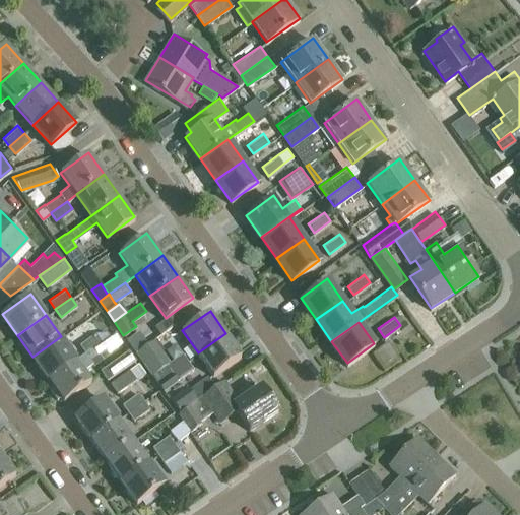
[(91,379),(83,368),(93,361),(91,359),(107,347),(122,337),(119,334),(116,329),(102,339),(101,339),(84,350),(76,357),(76,358),(48,378),(53,385),(50,387),(57,397),(60,395),(63,399),(91,379)]
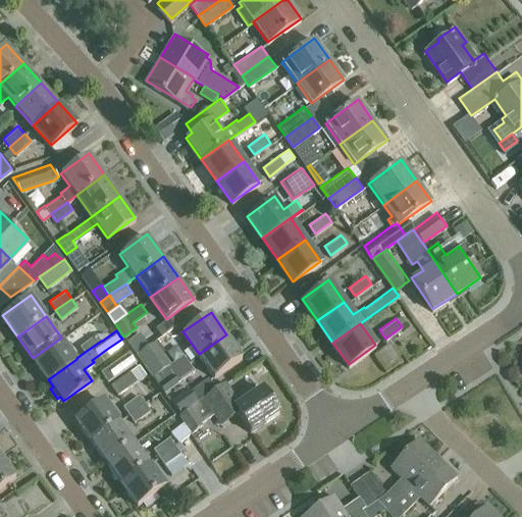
[(85,352),(101,341),(96,332),(80,345),(85,352)]
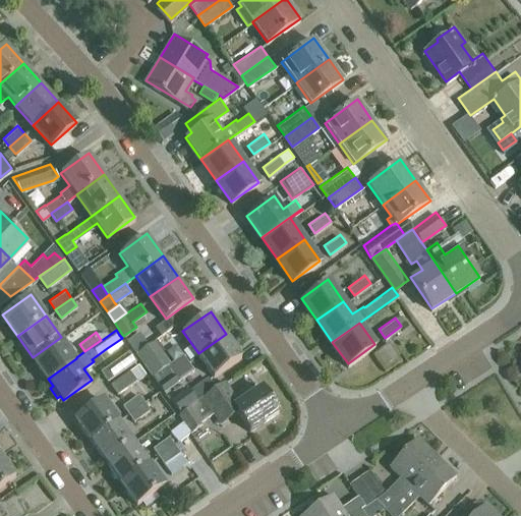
[(226,334),(198,353),(213,375),(241,355),(226,334)]
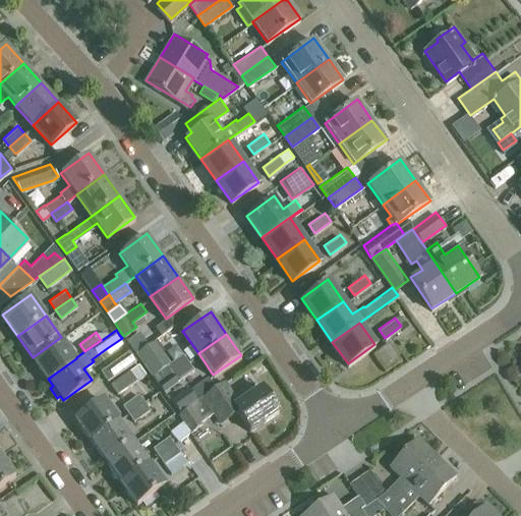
[(76,358),(76,357),(61,337),(33,357),(48,379),(76,358)]
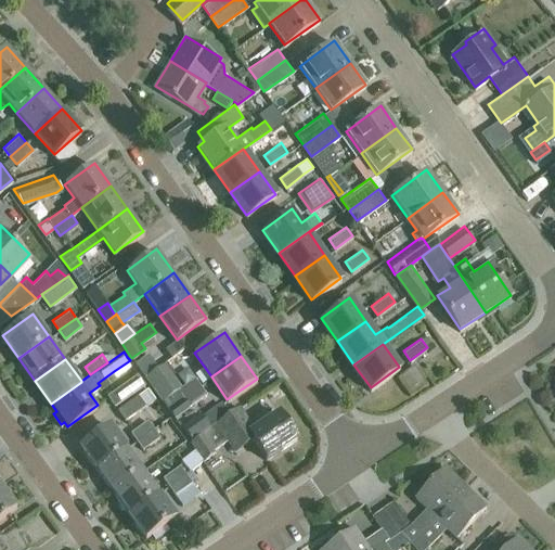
[(168,407),(201,384),(194,374),(193,375),(188,369),(183,372),(179,366),(175,369),(167,360),(144,374),(168,407)]
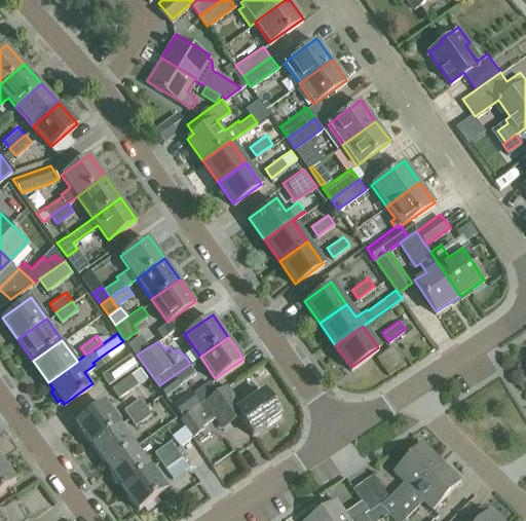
[(109,382),(138,362),(130,351),(101,372),(109,382)]
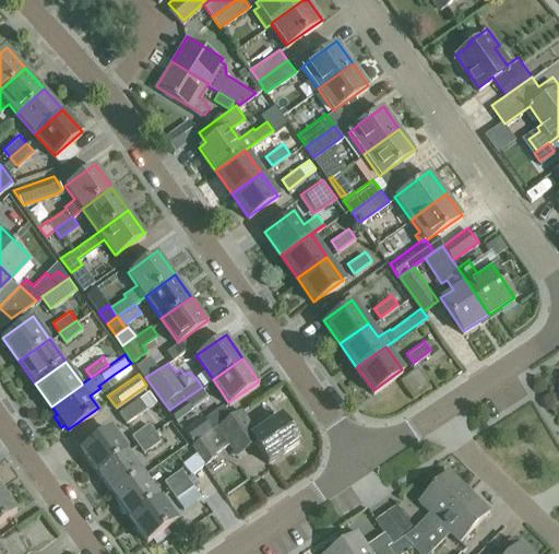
[(169,410),(176,417),(207,396),(202,387),(169,410)]
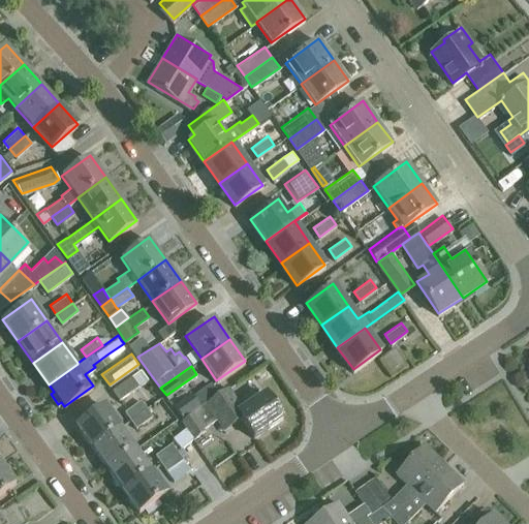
[(119,399),(138,384),(148,378),(141,368),(131,375),(112,389),(119,399)]
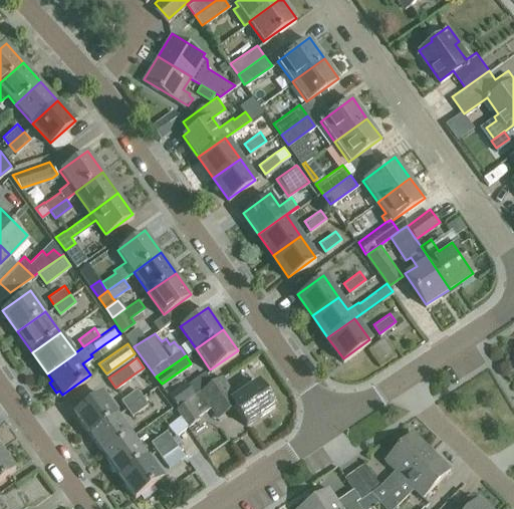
[(194,393),(213,380),(206,370),(187,383),(194,393)]
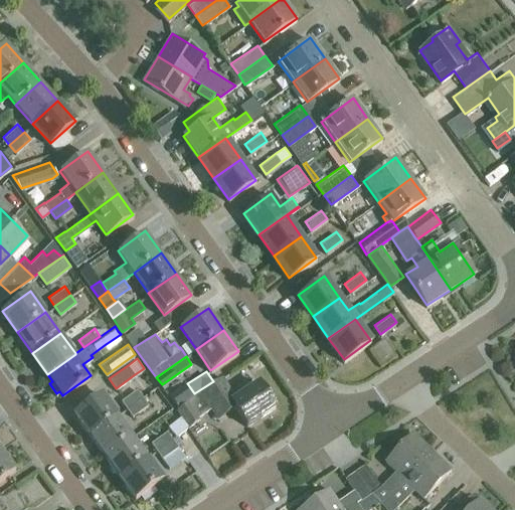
[(213,381),(194,393),(176,406),(188,425),(199,417),(198,415),(211,406),(217,416),(234,404),(248,425),(275,406),(258,381),(245,389),(240,380),(229,387),(221,375),(213,381)]
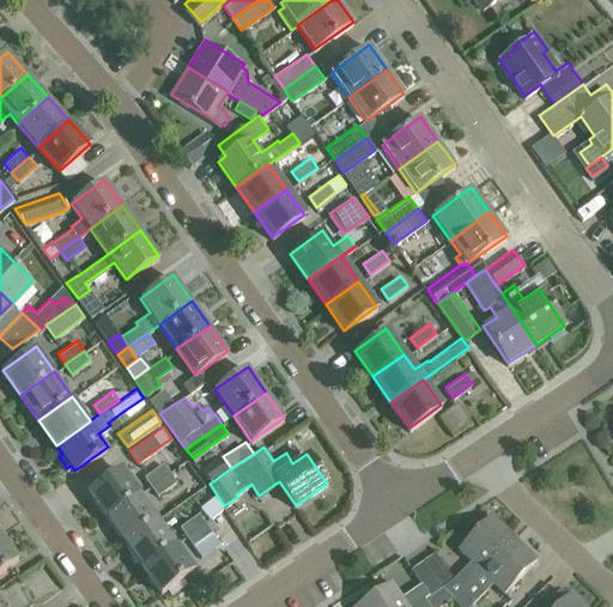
[(150,484),(170,469),(163,461),(144,475),(150,484)]
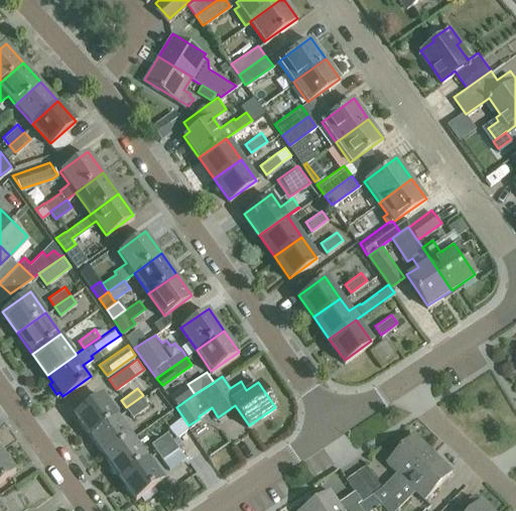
[(90,433),(117,414),(102,392),(75,412),(90,433)]
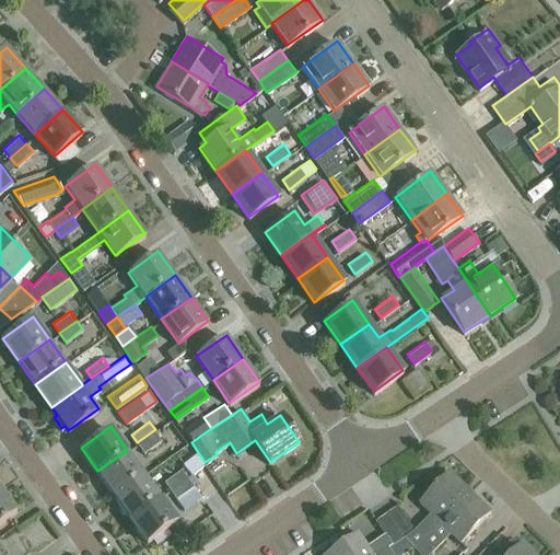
[(155,429),(137,442),(143,452),(162,439),(155,429)]
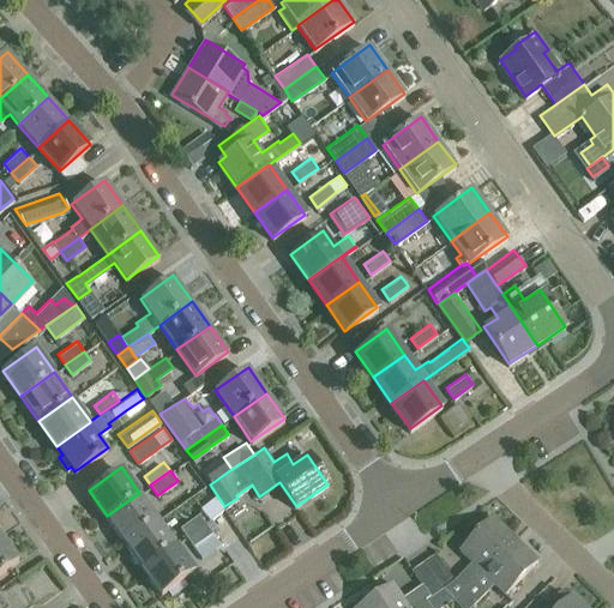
[(125,541),(157,518),(139,493),(107,516),(125,541)]
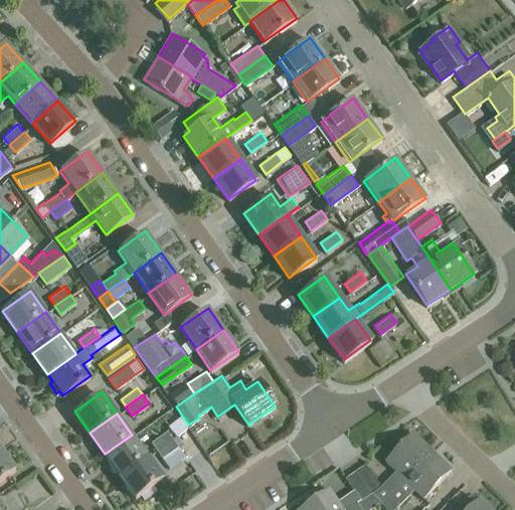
[(156,449),(172,437),(167,430),(151,441),(156,449)]
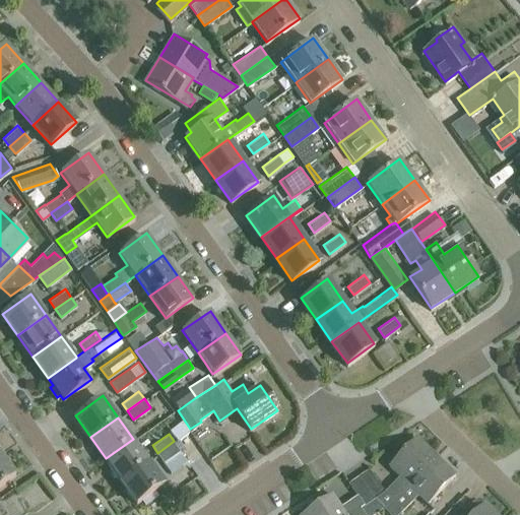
[(390,499),(435,453),(415,434),(388,462),(399,473),(383,490),(368,467),(358,473),(373,497),(374,496),(383,505),(390,499)]
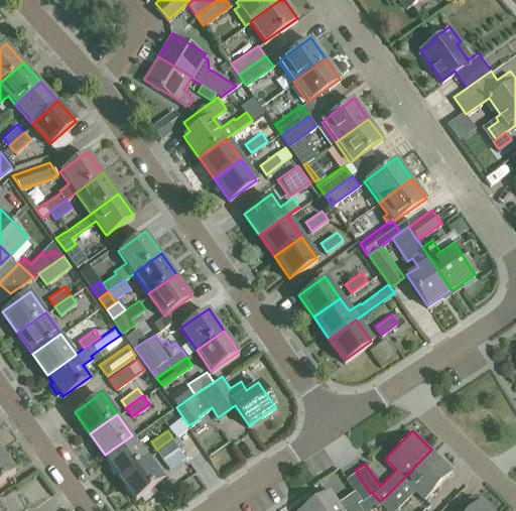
[(120,476),(147,456),(132,435),(105,455),(120,476)]
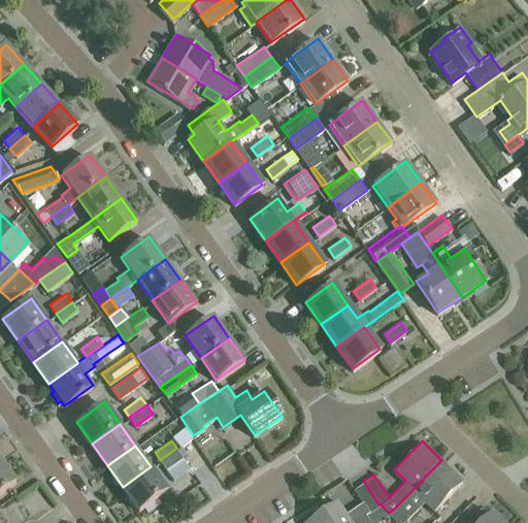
[(176,448),(160,460),(166,468),(169,474),(186,461),(176,448)]
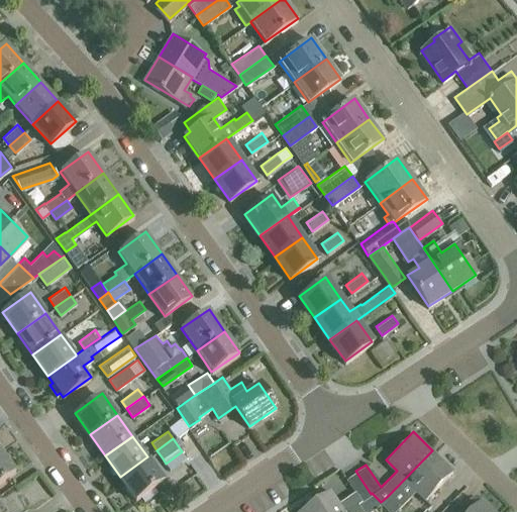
[(0,480),(15,470),(0,447),(0,480)]
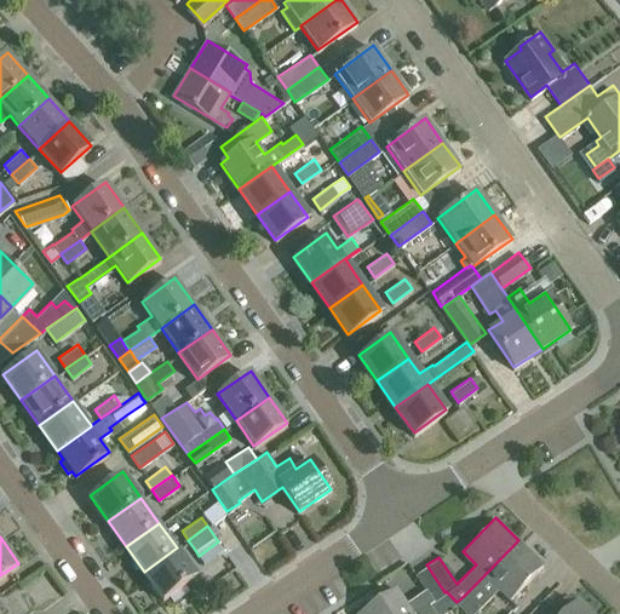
[(521,543),(518,540),(465,595),(477,608),(498,586),(507,596),(541,562),(521,543)]
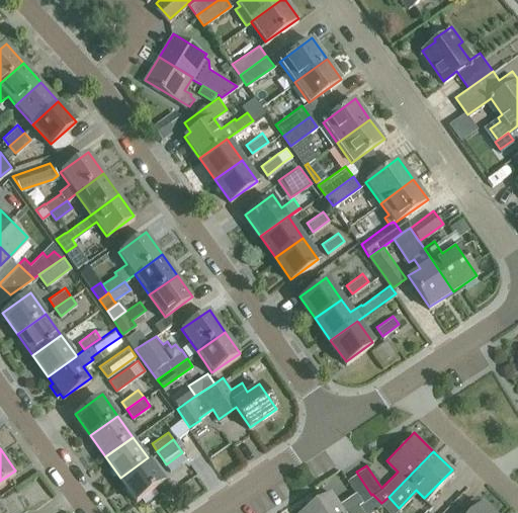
[(148,457),(120,478),(136,499),(163,480),(148,457)]
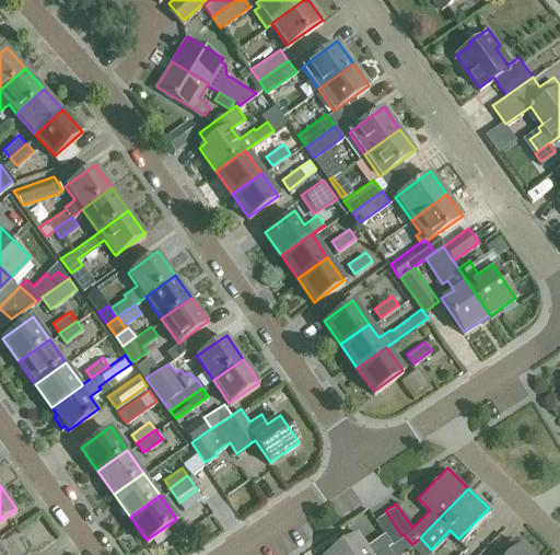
[(392,542),(401,535),(385,510),(375,518),(385,532),(366,544),(357,530),(322,554),(370,554),(386,544),(391,541),(392,542)]
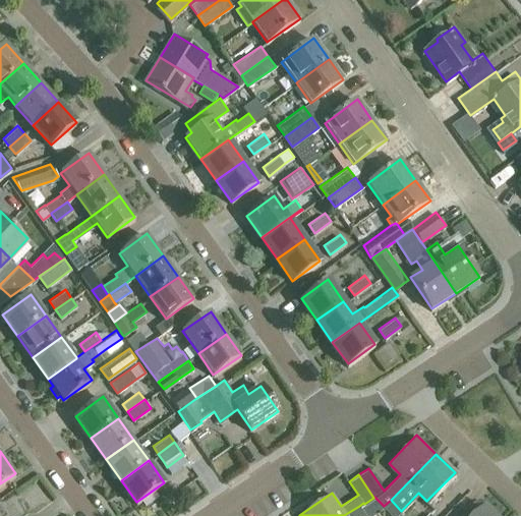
[(498,515),(483,502),(481,504),(475,499),(458,515),(498,515)]
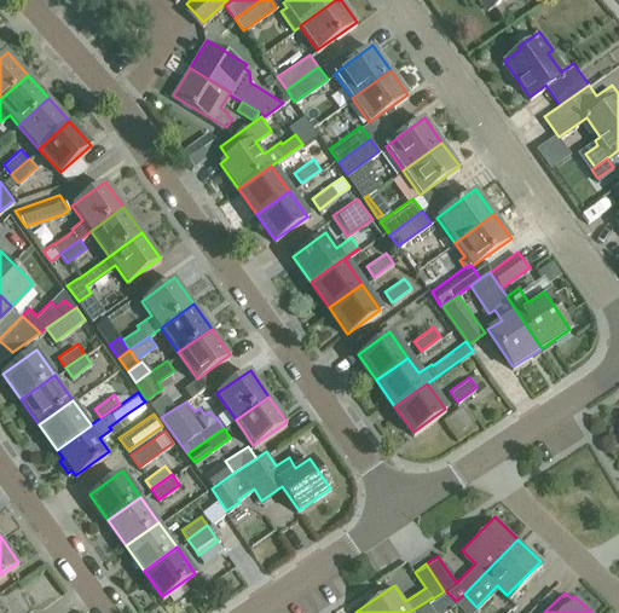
[(435,612),(427,601),(409,612),(435,612)]
